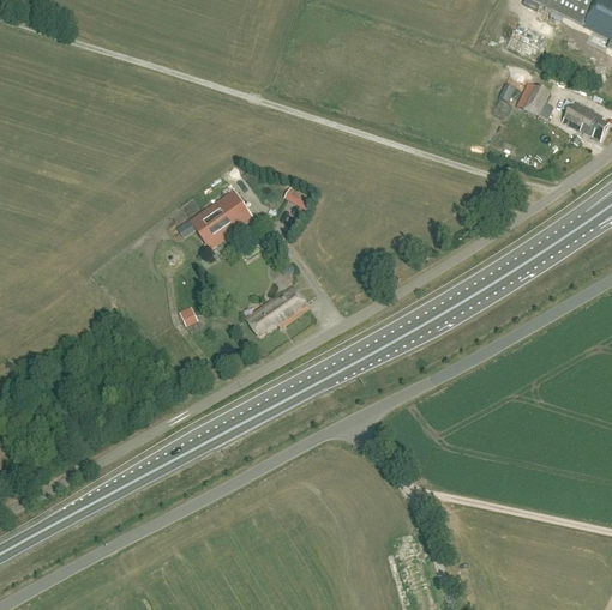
[(531,0),(600,34),(609,38),(605,46),(611,48),(611,0),(531,0)]
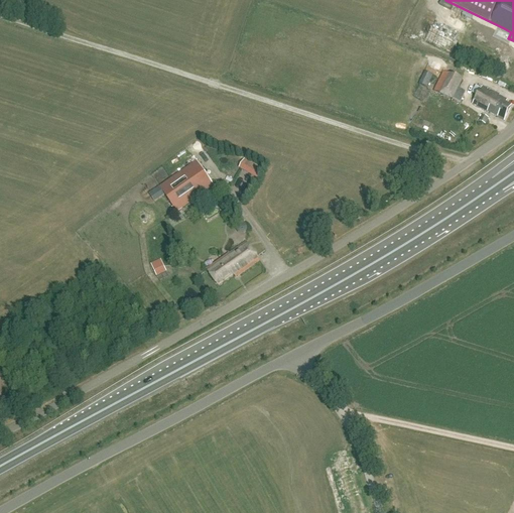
[(457,37),(433,27),(432,31),(426,28),(421,39),(450,52),(457,37)]
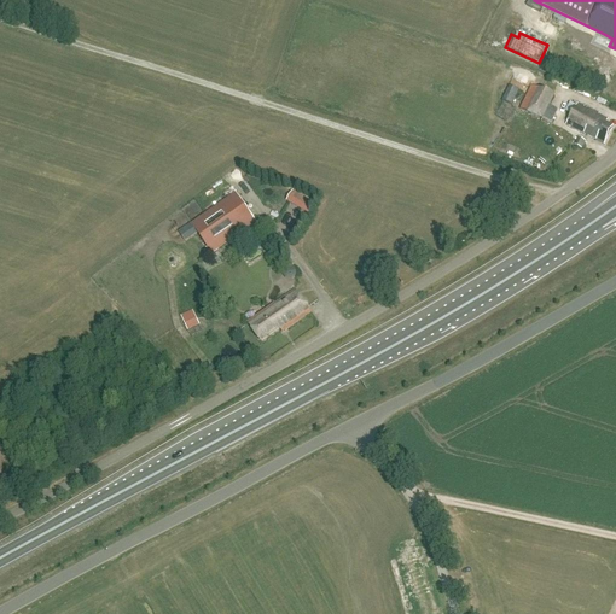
[(611,74),(602,69),(593,85),(602,89),(611,74)]
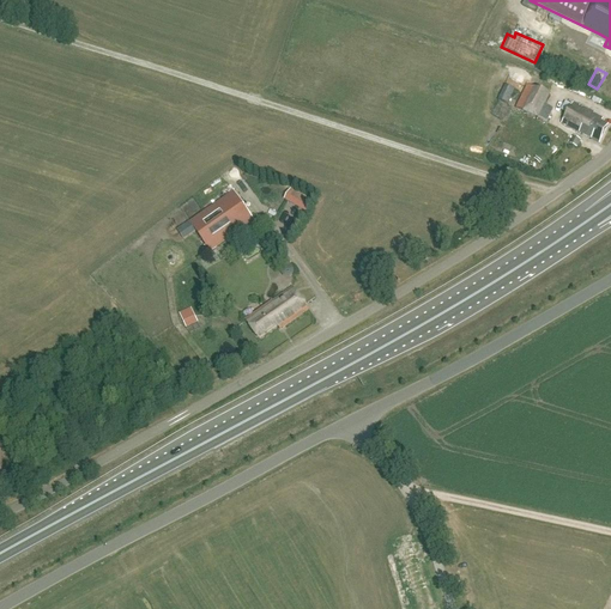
[(538,116),(549,120),(554,105),(546,102),(551,91),(527,83),(518,105),(525,108),(531,91),(538,93),(532,108),(540,110),(538,116)]
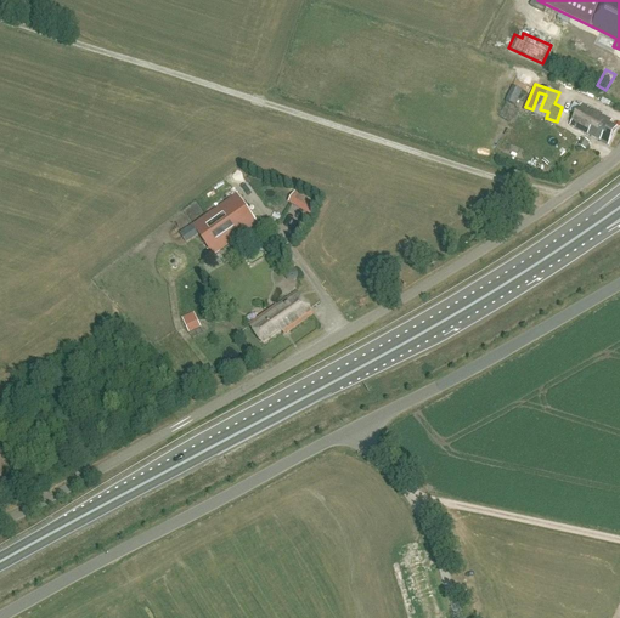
[(601,112),(579,102),(567,123),(606,142),(615,125),(608,122),(609,118),(599,113),(601,112)]
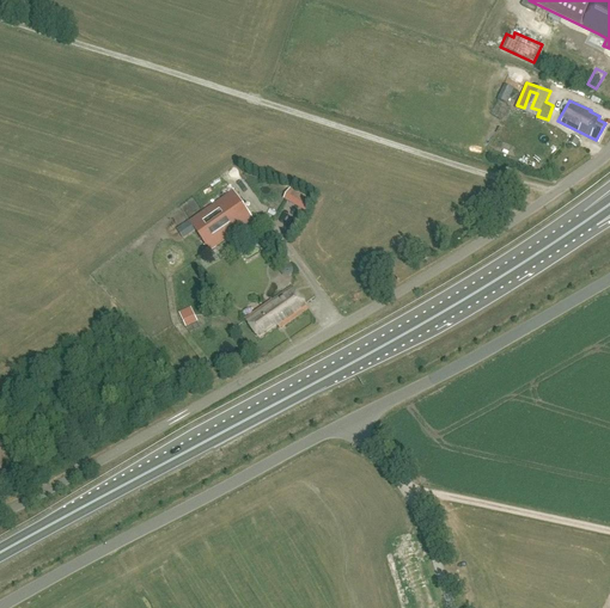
[(285,197),(305,209),(311,197),(291,186),(285,197)]
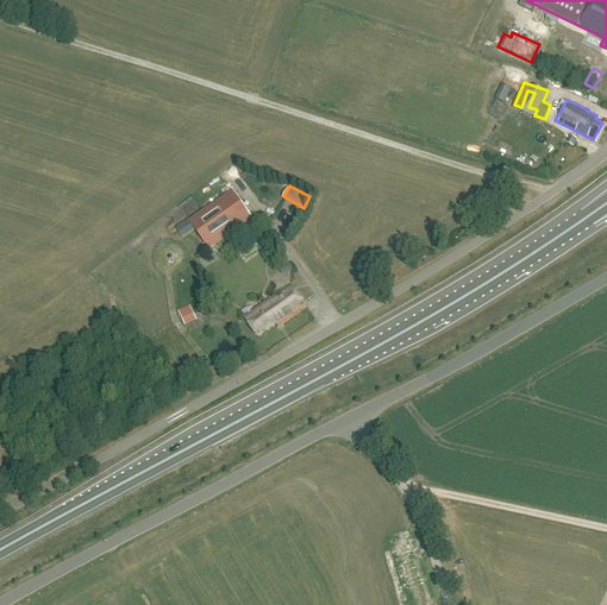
[(207,249),(251,218),(230,187),(173,225),(180,234),(192,226),(207,249)]
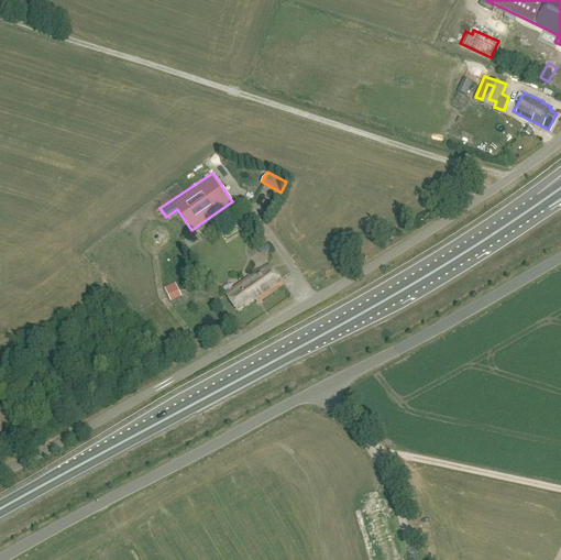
[(255,300),(282,282),(267,261),(224,292),(235,308),(253,296),(255,300)]
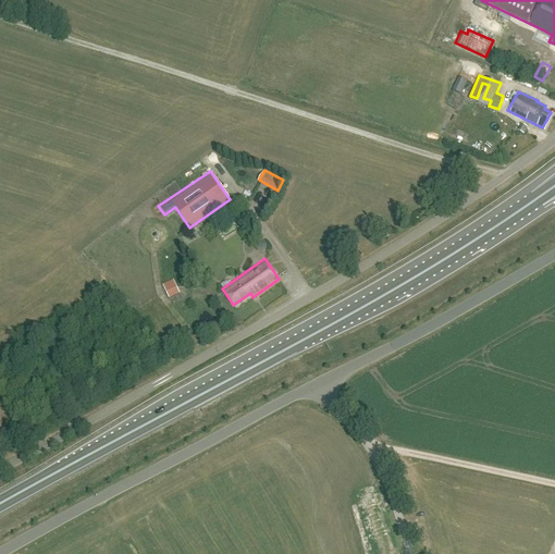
[(381,553),(390,553),(383,530),(375,532),(381,553)]
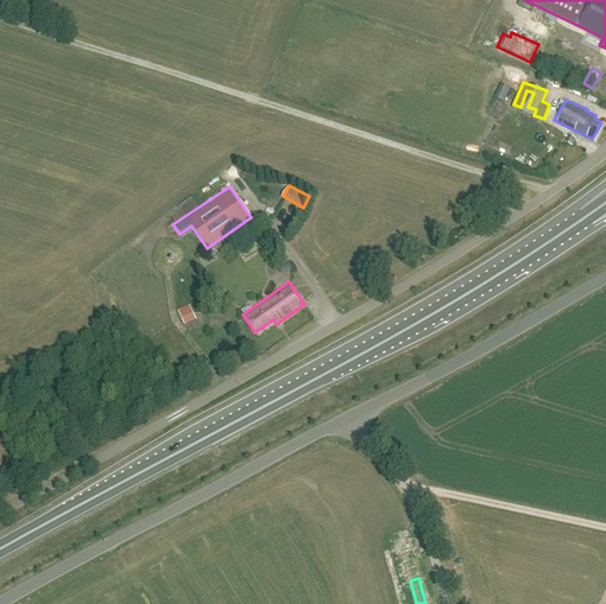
All buildings are outlined.
